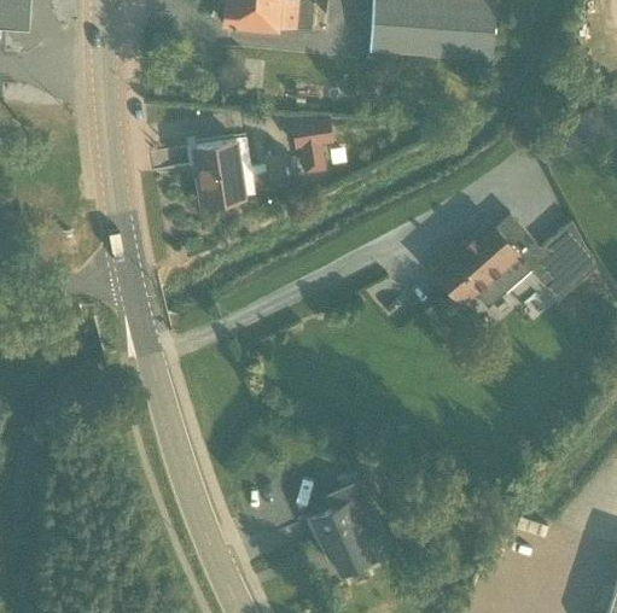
[(0,0),(0,25),(16,28),(17,0),(0,0)]
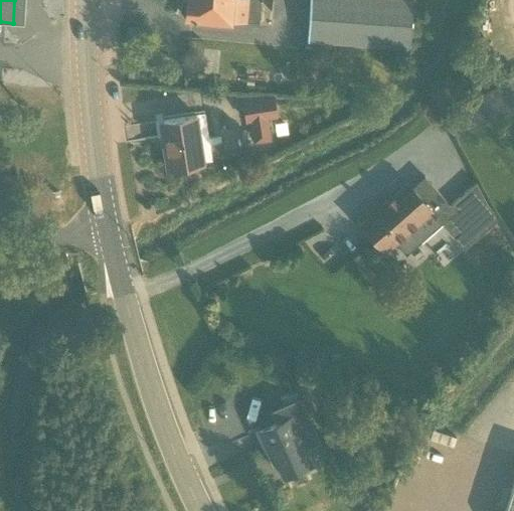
[(188,0),(188,1),(187,1),(182,5),(181,13),(185,18),(187,18),(186,20),(235,24),(235,19),(261,21),(262,0),(188,0)]
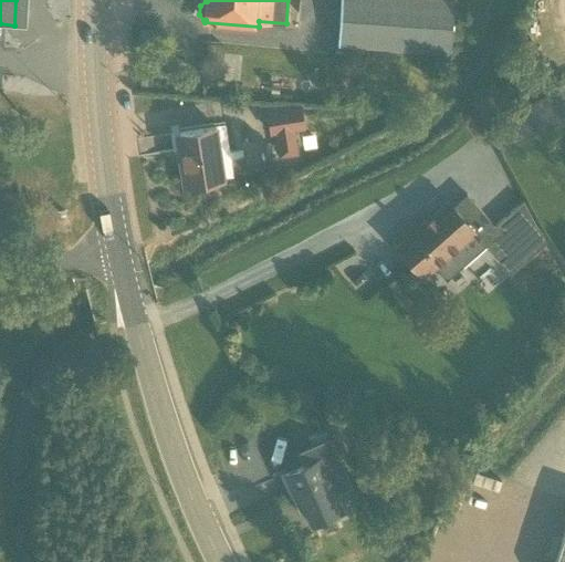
[(342,0),(338,49),(453,55),(456,0),(342,0)]
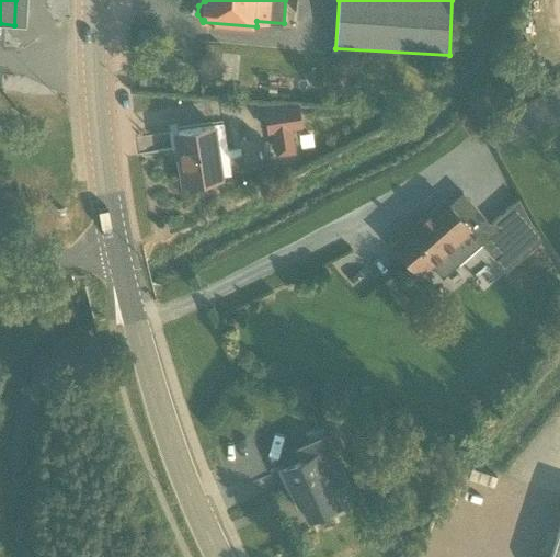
[(290,132),(303,129),(299,109),(266,113),(270,135),(274,134),(278,158),(294,156),(290,132)]
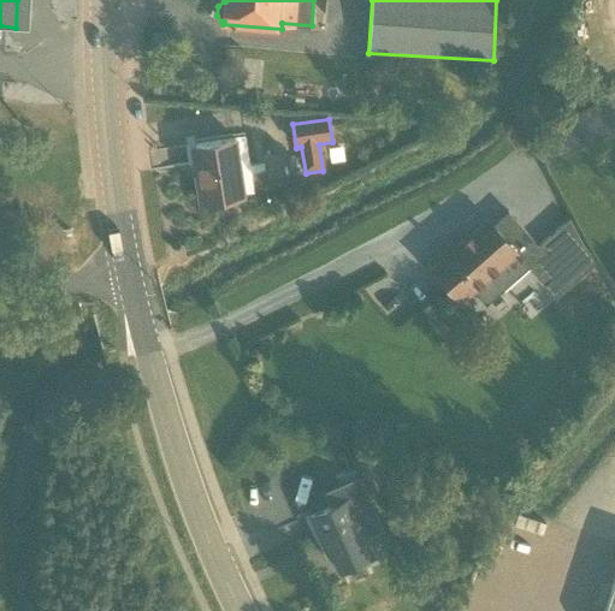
[(196,167),(196,168),(202,206),(246,199),(236,142),(196,148),(200,167),(196,167)]
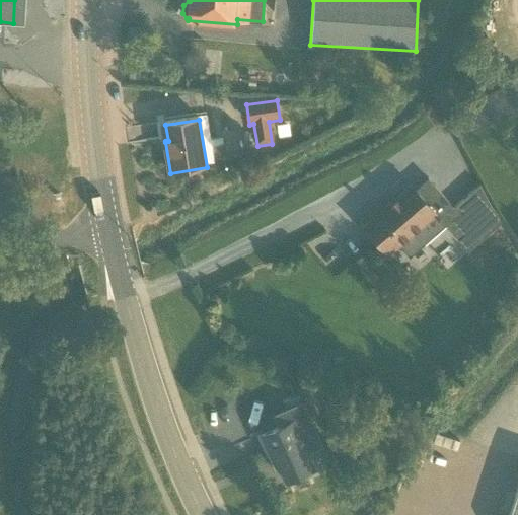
[(418,194),(413,188),(391,207),(384,212),(381,209),(368,220),(371,223),(365,229),(388,256),(399,247),(411,261),(426,247),(415,234),(434,218),(441,225),(443,224),(454,213),(455,212),(431,182),(418,194)]
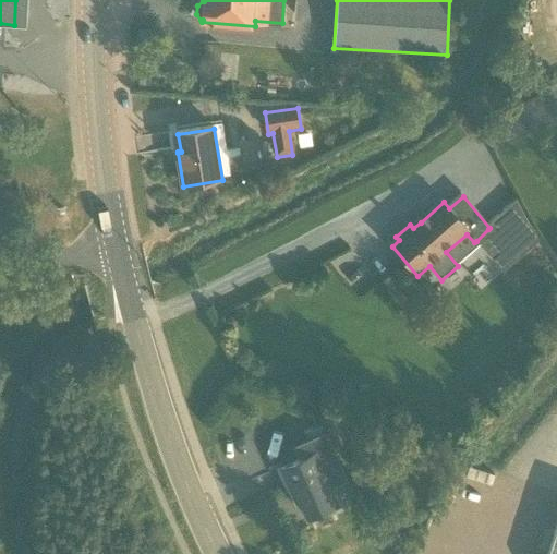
[(489,228),(488,229),(520,265),(545,243),(533,229),(519,204),(489,228)]
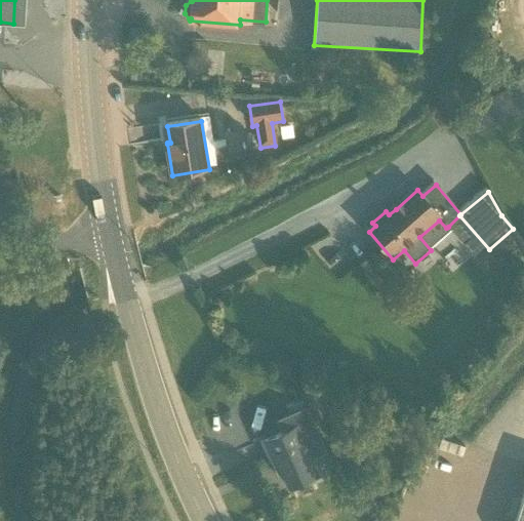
[(346,416),(351,401),(335,396),(330,411),(346,416)]
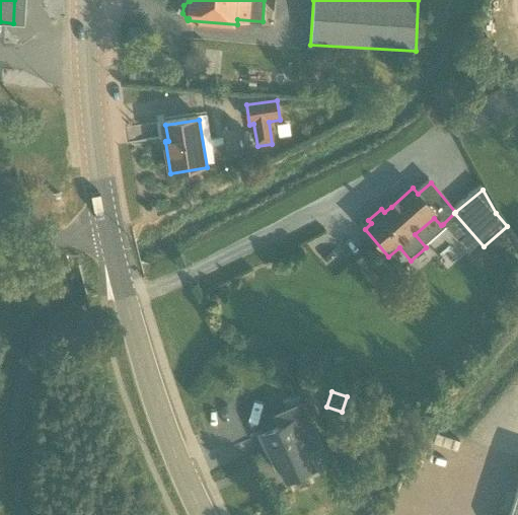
[(287,484),(316,470),(296,422),(262,437),(273,461),(277,460),(287,484)]
